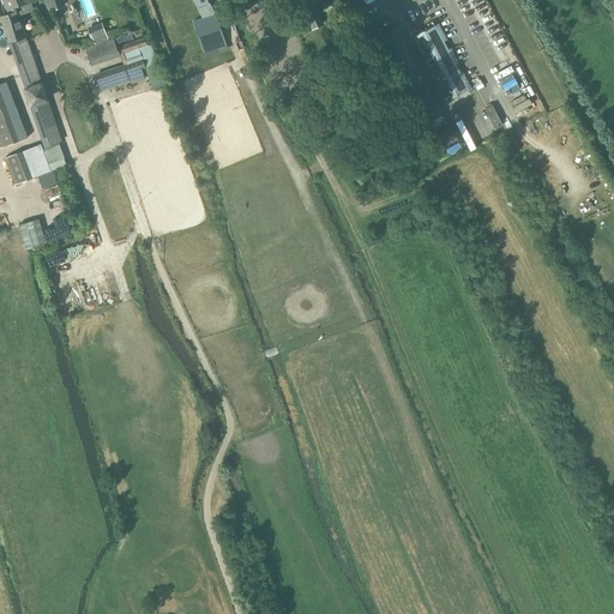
[(30,0),(2,0),(8,14),(1,17),(10,43),(11,43),(25,37),(17,12),(16,12),(14,7),(30,1),(31,1),(30,0)]
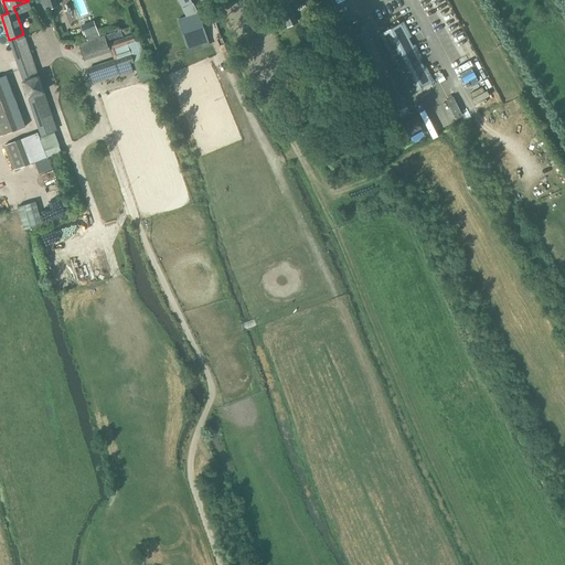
[(45,0),(50,10),(57,7),(54,0),(45,0)]
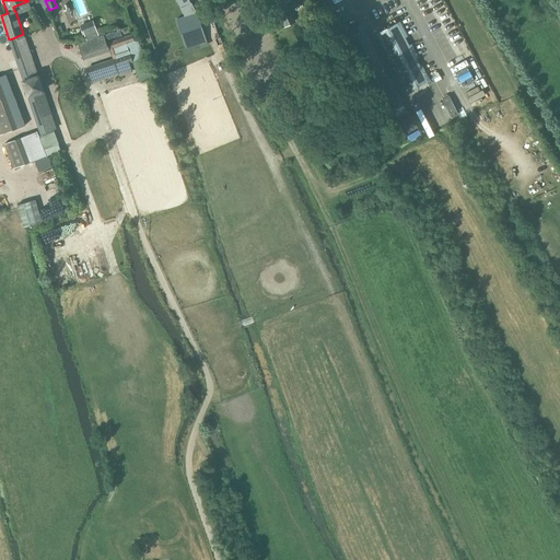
[(273,0),(286,25),(293,21),(284,2),(290,0),(273,0)]
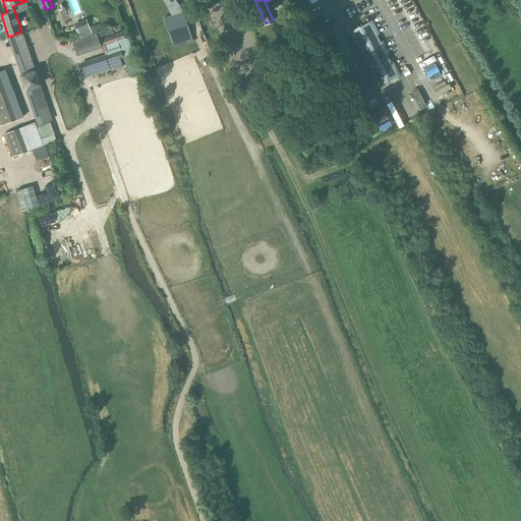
[(184,12),(165,18),(173,44),(192,38),(184,12)]
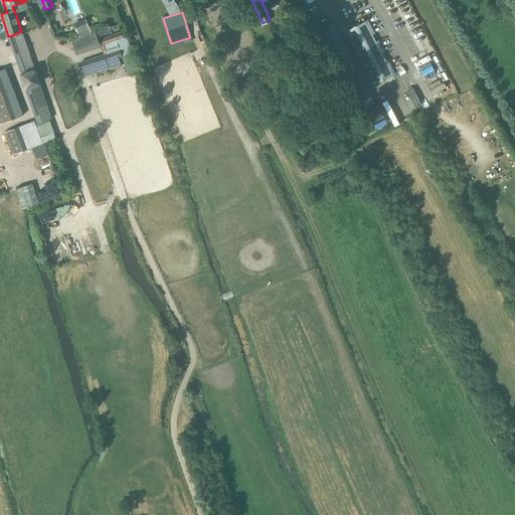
[(86,19),(73,24),(77,32),(78,37),(92,32),(90,28),(86,19)]
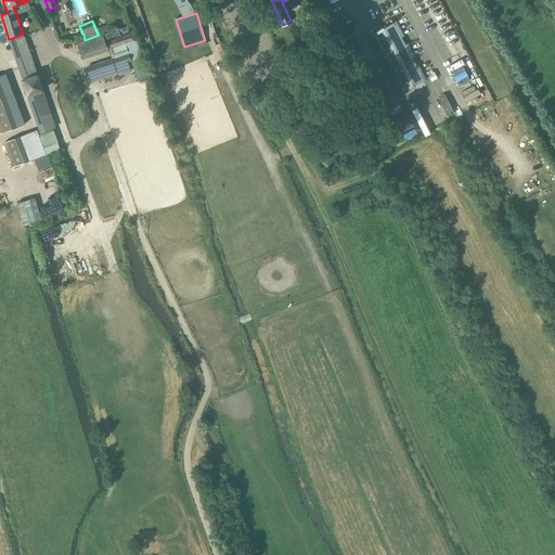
[(394,24),(374,34),(404,91),(423,81),(427,79),(420,65),(417,66),(413,57),(415,56),(409,44),(407,44),(402,38),(404,37),(397,22),(394,24)]
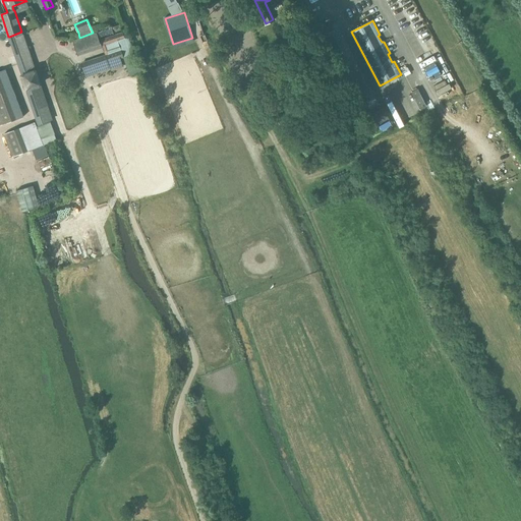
[(110,27),(97,33),(99,38),(114,33),(122,30),(121,24),(110,27)]
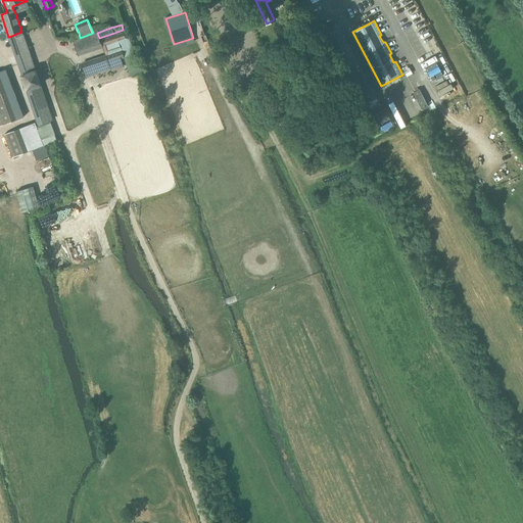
[(366,110),(379,103),(339,29),(326,36),(366,110)]
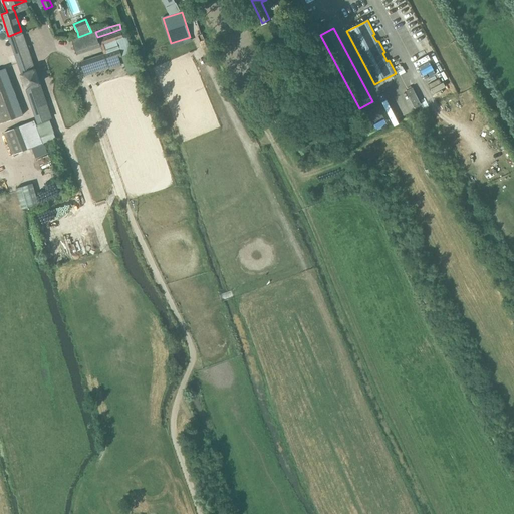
[(118,58),(122,56),(116,40),(122,38),(121,32),(97,40),(95,33),(73,41),(77,53),(103,44),(107,54),(81,63),(85,75),(110,67),(111,69),(121,66),(118,58)]
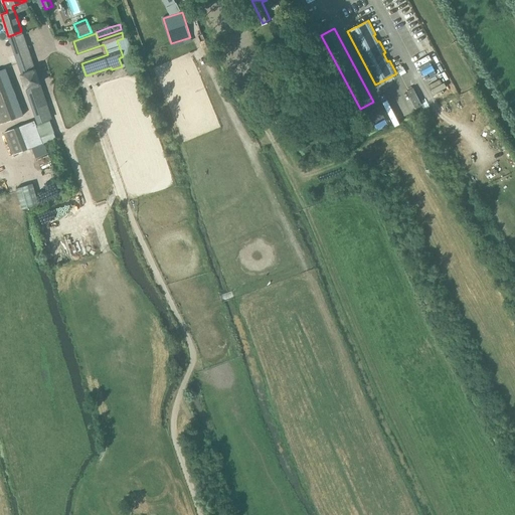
[(0,74),(0,122),(1,124),(15,119),(16,118),(0,74)]
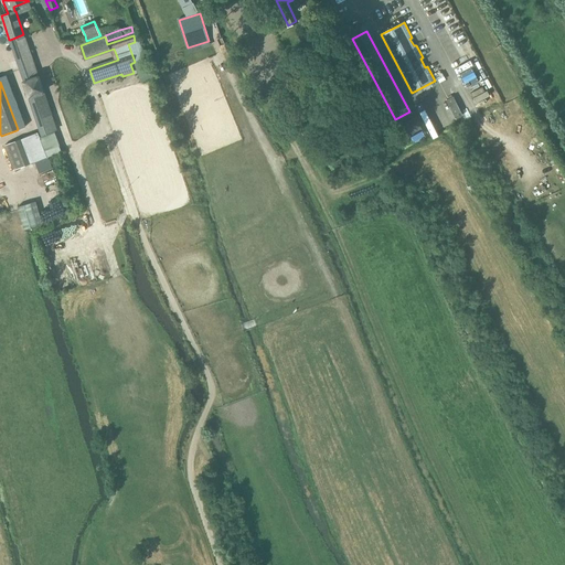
[(45,94),(29,99),(30,100),(36,123),(44,119),(53,117),(45,94)]
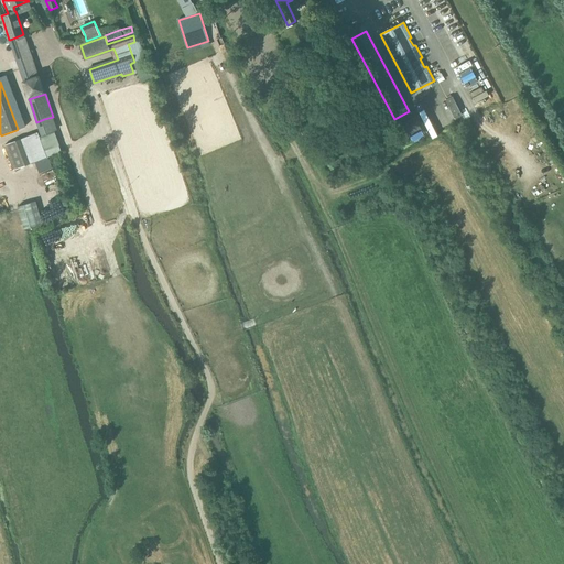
[(13,171),(24,166),(31,164),(21,139),(17,141),(4,145),(13,171)]
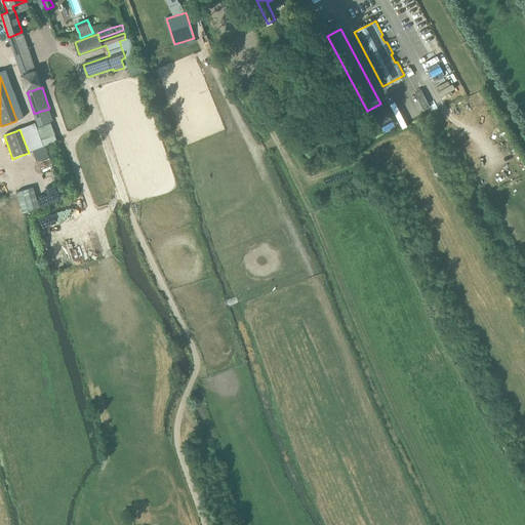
[(45,147),(33,151),(36,161),(49,157),(45,147)]
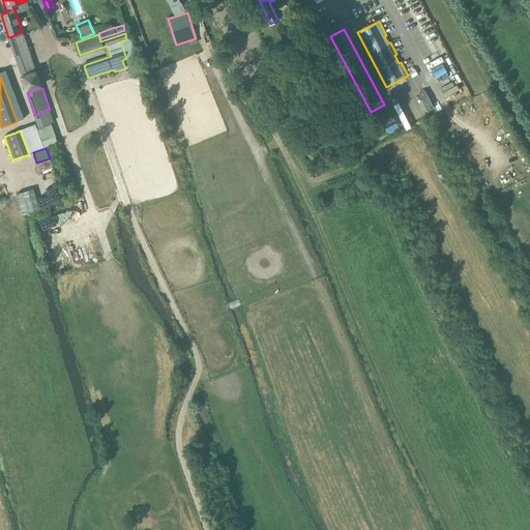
[(24,217),(40,211),(33,189),(17,196),(24,217)]
